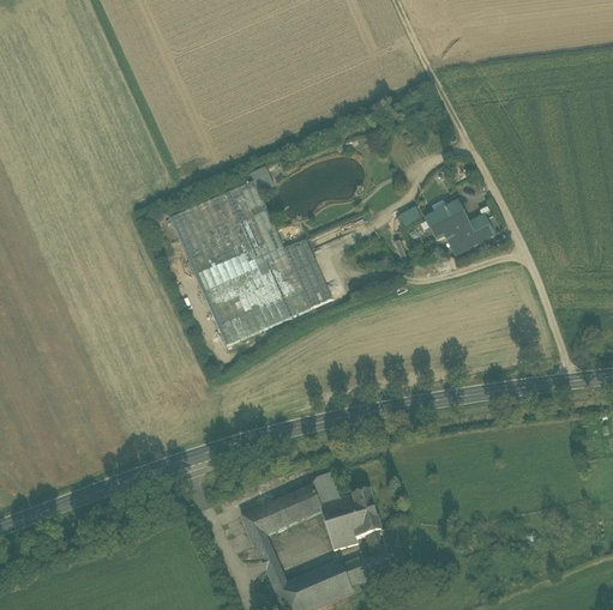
[(253,180),(258,191),(272,183),(265,165),(250,173),(253,180)]
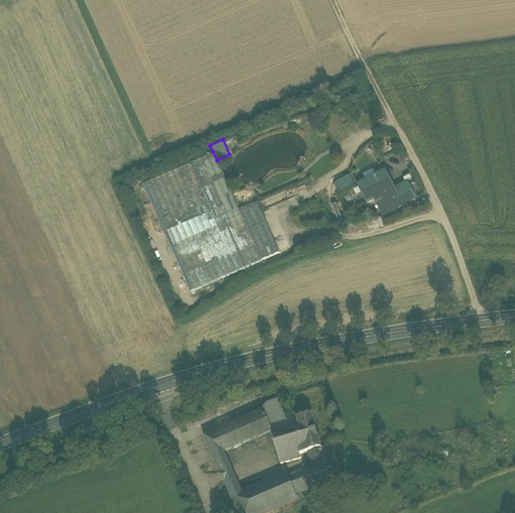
[(142,182),(169,245),(241,214),(238,209),(217,160),(213,151),(142,182)]
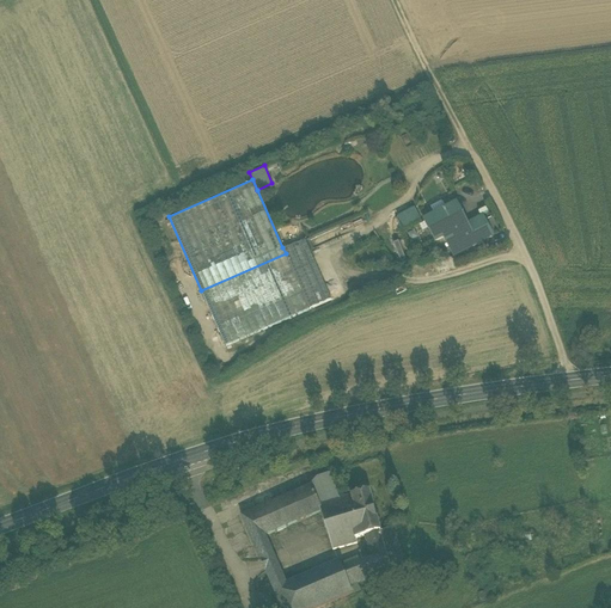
[(429,204),(433,212),(445,206),(441,198),(429,204)]
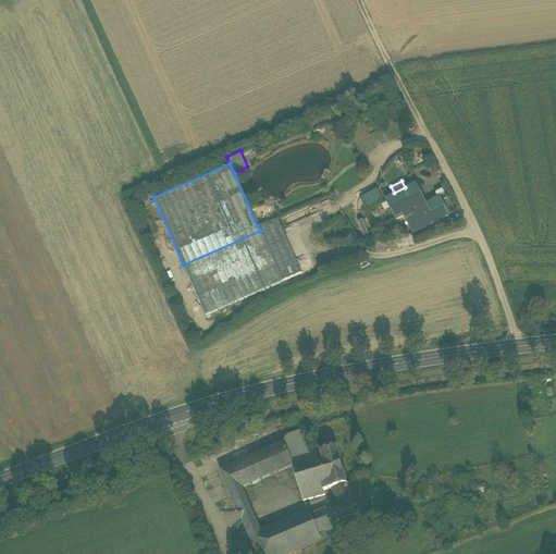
[(384,198),(395,218),(405,213),(424,202),(424,201),(415,183),(405,187),(394,193),(384,198)]
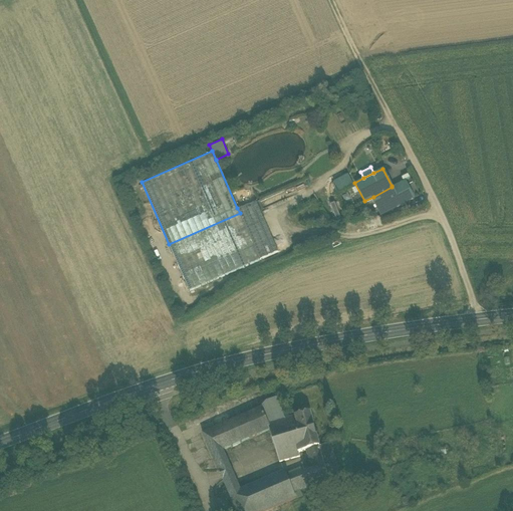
[(333,180),(337,189),(351,182),(347,173),(333,180)]
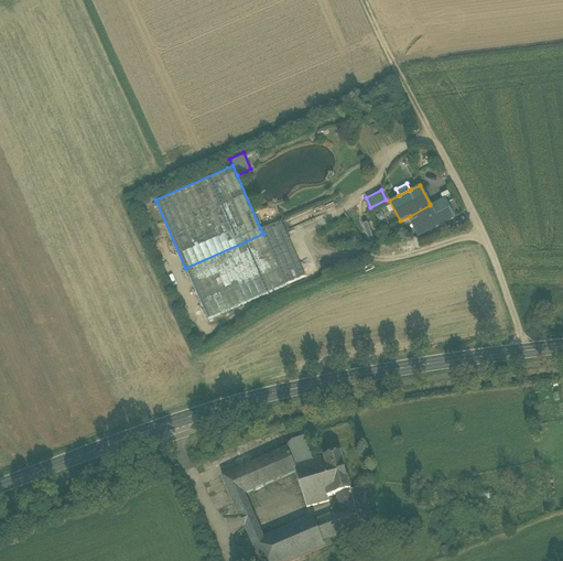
[(409,219),(418,234),(453,215),(445,200),(441,203),(439,200),(430,204),(430,205),(410,216),(411,218),(409,219)]
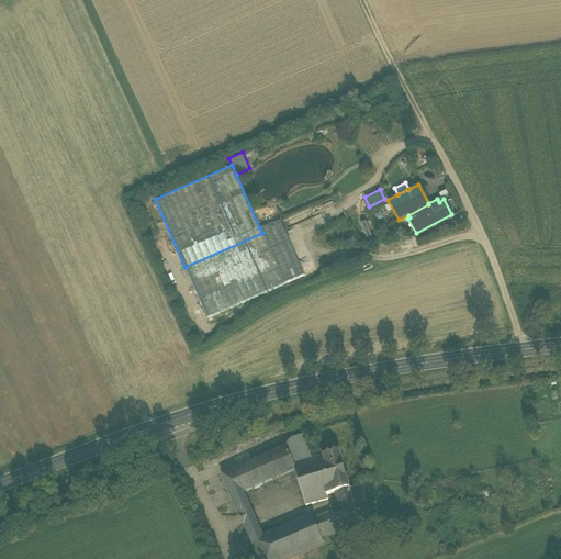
[(279,219),(259,227),(262,233),(283,281),(303,274),(279,219)]
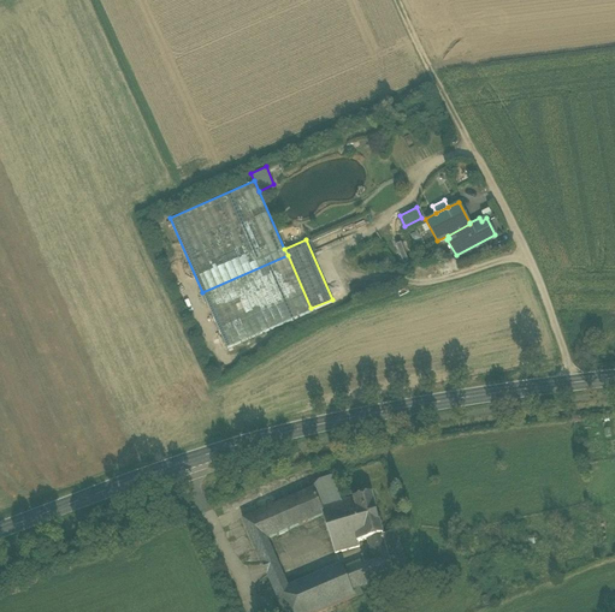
[(401,241),(395,243),(402,261),(408,259),(401,241)]
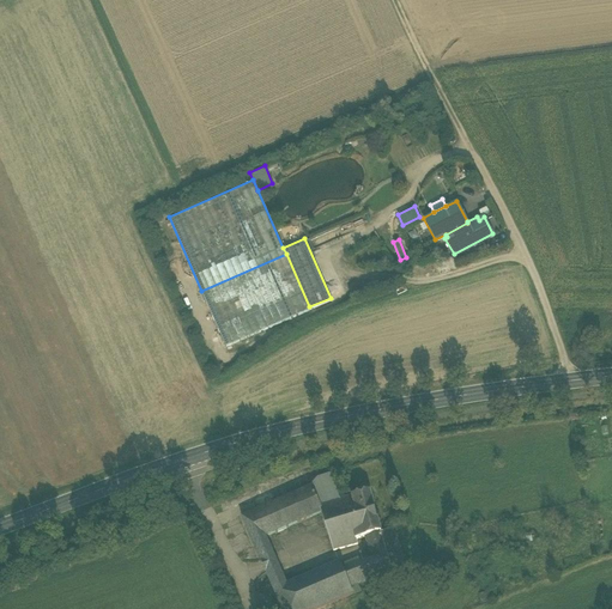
[(309,306),(286,254),(201,291),(225,345),(309,308),(309,306)]
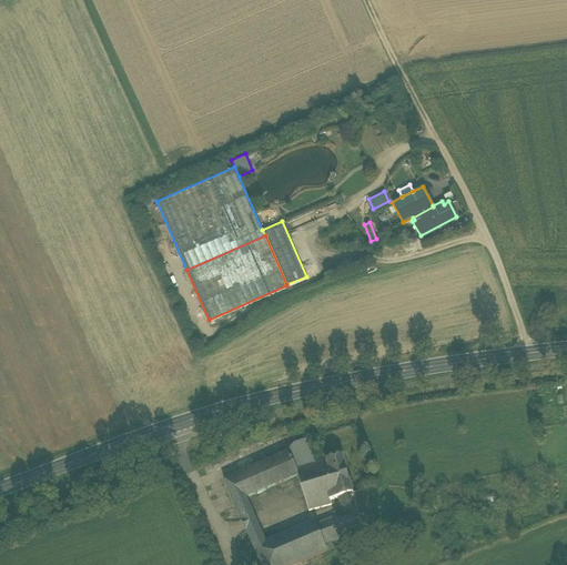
[(293,441),(287,449),(296,472),(307,507),(309,507),(331,502),(330,497),(328,497),(314,461),(307,439),(306,436),(293,441)]
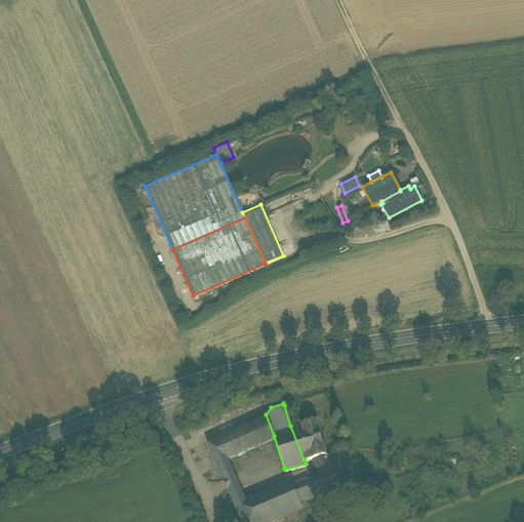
[(206,440),(223,479),(234,473),(227,456),(274,436),(266,414),(207,439),(206,440)]
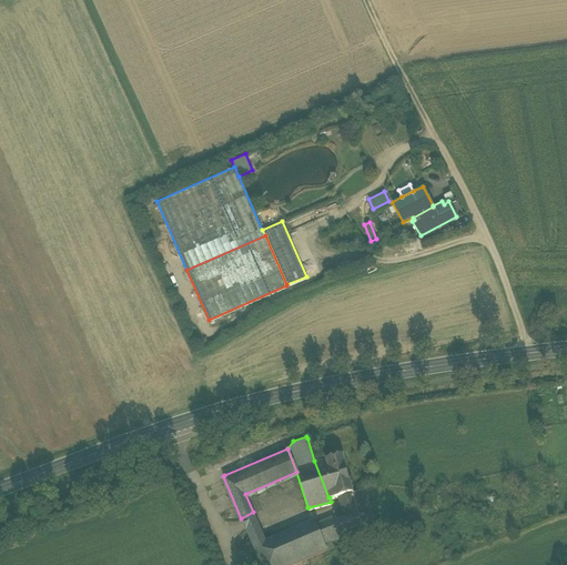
[(314,461),(328,497),(330,497),(341,494),(352,491),(342,453),(314,461)]
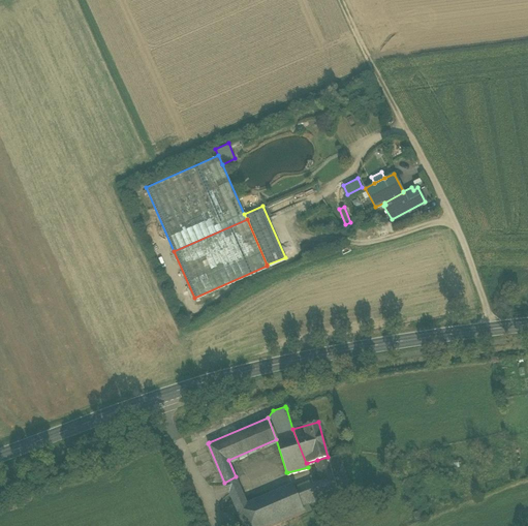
[(329,459),(336,487),(347,483),(338,454),(328,457),(329,459)]
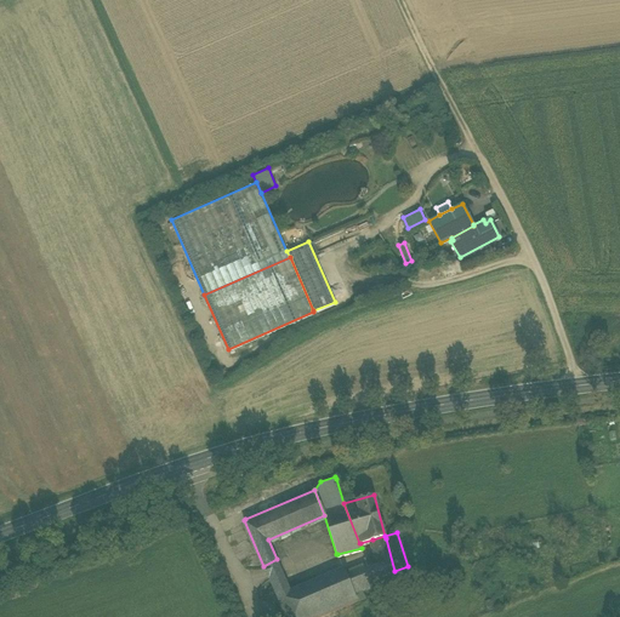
[(394,571),(386,538),(373,542),(379,560),(367,565),(365,561),(345,570),(357,598),(364,595),(362,588),(373,584),(371,581),(394,571)]
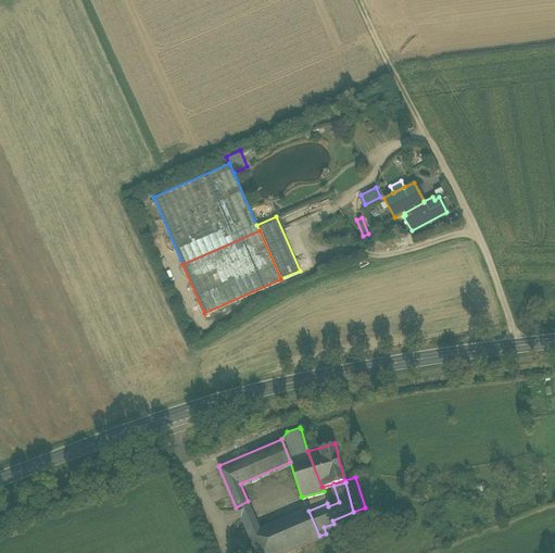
[(236,507),(240,515),(251,510),(248,501),(236,507)]
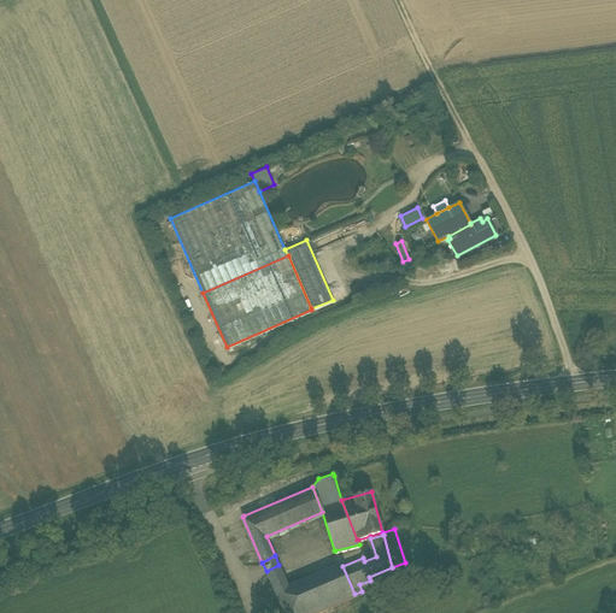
[(283,612),(309,612),(355,594),(342,566),(340,563),(287,584),(279,565),(267,571),(283,612)]
